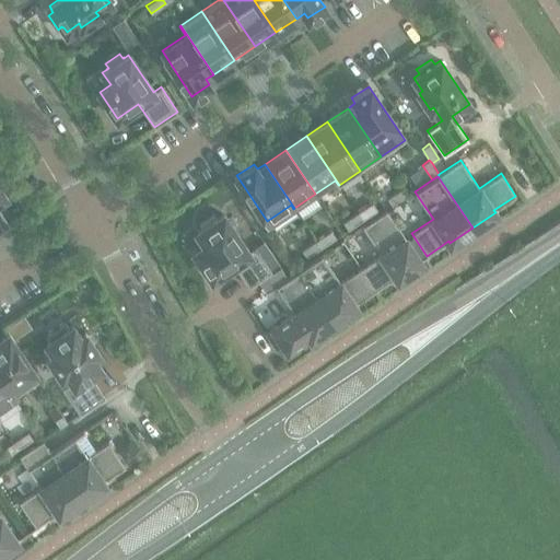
[(407,196),(401,188),(387,198),(392,206),(407,196)]
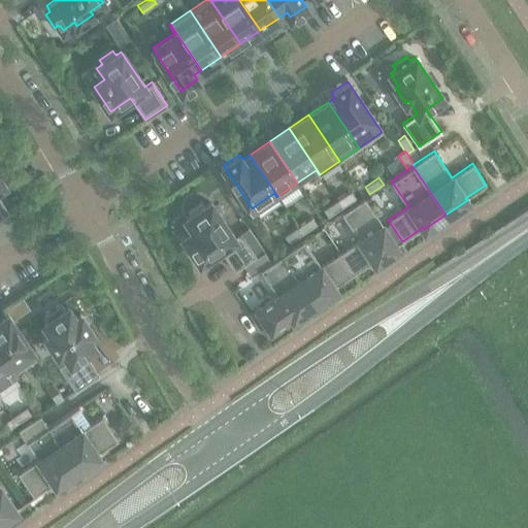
[(356,198),(351,191),(337,200),(341,207),(356,198)]
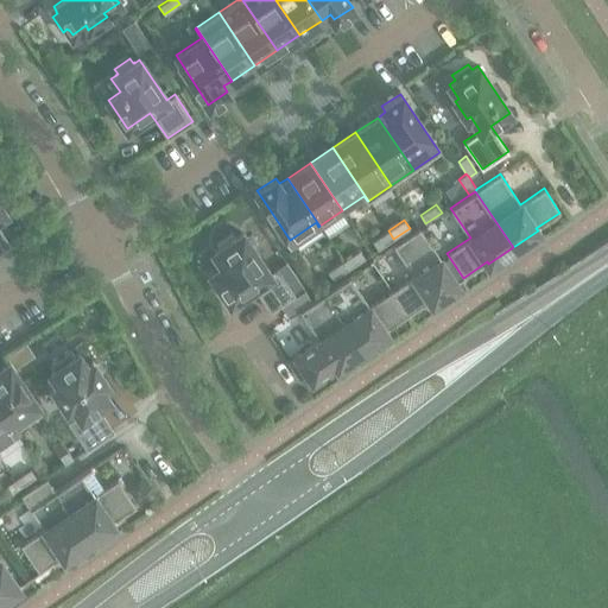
[(419,228),(393,246),(413,276),(391,291),(407,315),(430,299),(431,302),(457,285),(419,228)]
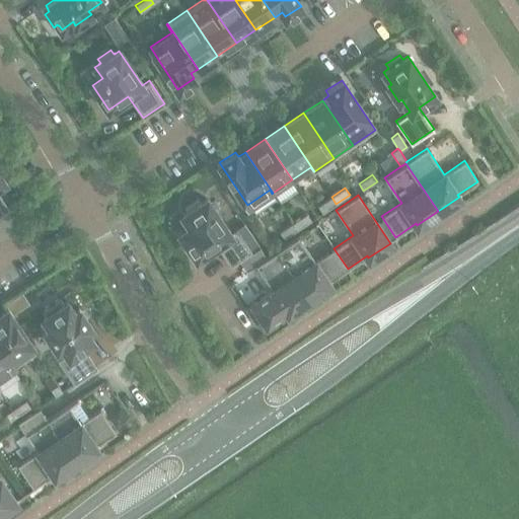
[(317,206),(322,213),(336,204),(331,197),(317,206)]
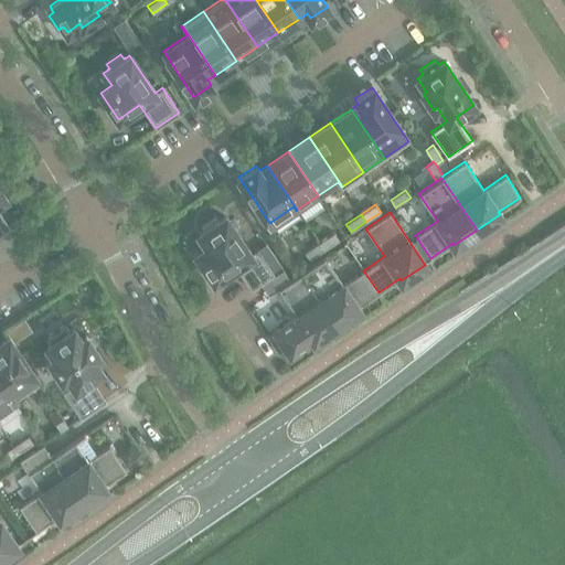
[(266,244),(257,248),(251,254),(225,216),(221,220),(220,219),(219,220),(215,216),(202,225),(204,230),(203,231),(199,234),(206,247),(195,255),(213,280),(235,266),(251,289),(260,283),(283,268),(266,244)]
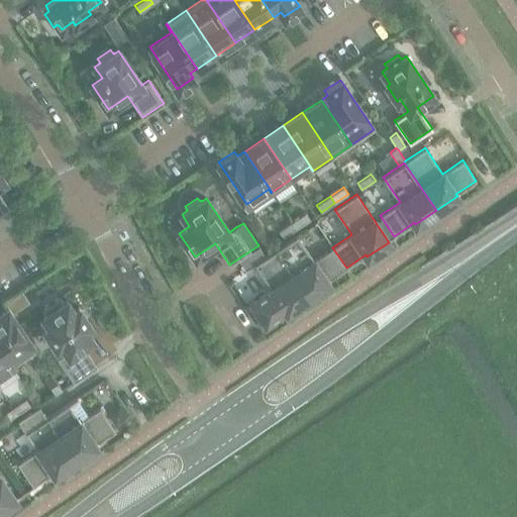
[(310,219),(305,213),(292,222),(297,228),(310,219)]
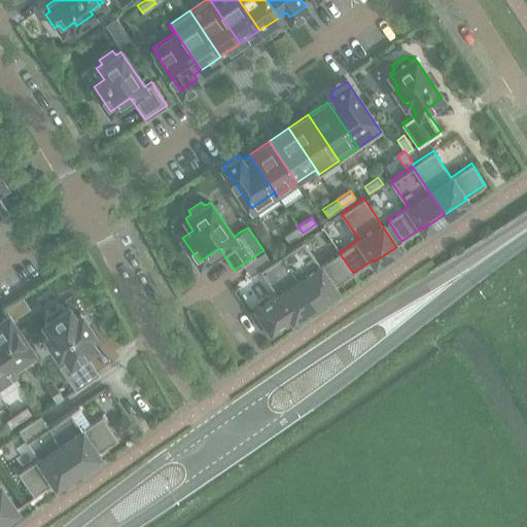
[(284,235),(288,242),(303,233),(297,226),(284,235)]
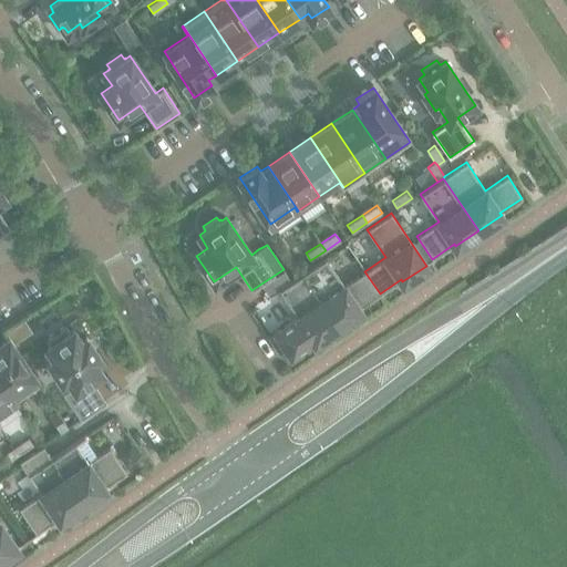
[(364,271),(343,286),(325,257),(301,272),(337,326),(360,310),(359,308),(380,294),(364,271)]
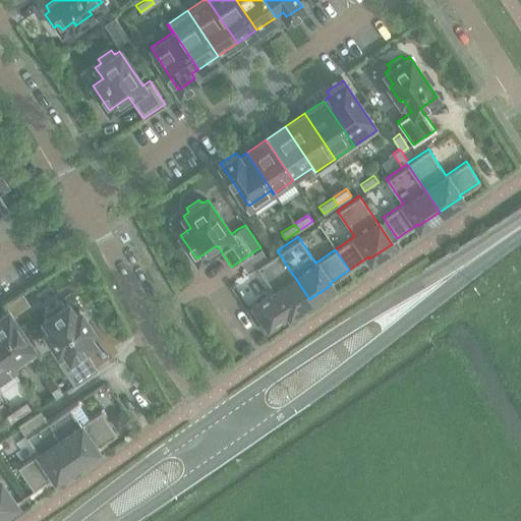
[(261,247),(240,261),(247,271),(255,265),(274,291),(253,304),(268,326),(287,311),(289,313),(309,299),(277,250),(268,257),(261,247)]
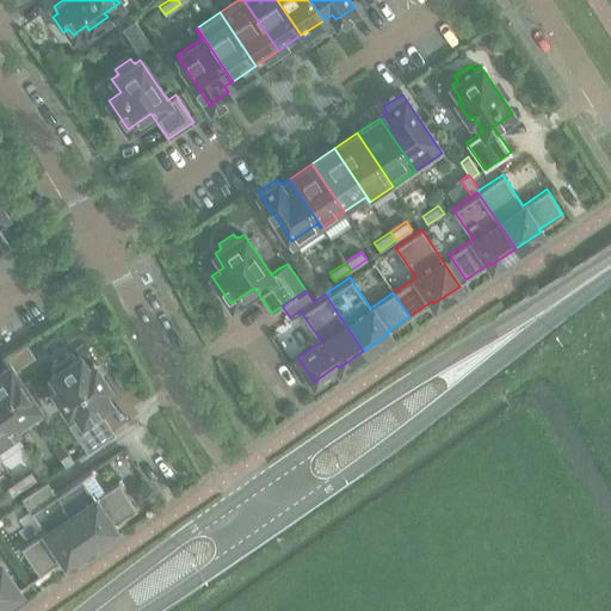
[(79,355),(74,357),(71,351),(50,365),(55,370),(50,374),(59,386),(53,389),(67,409),(73,406),(80,417),(69,424),(87,450),(113,433),(96,408),(109,400),(100,387),(106,383),(93,363),(87,368),(79,355)]
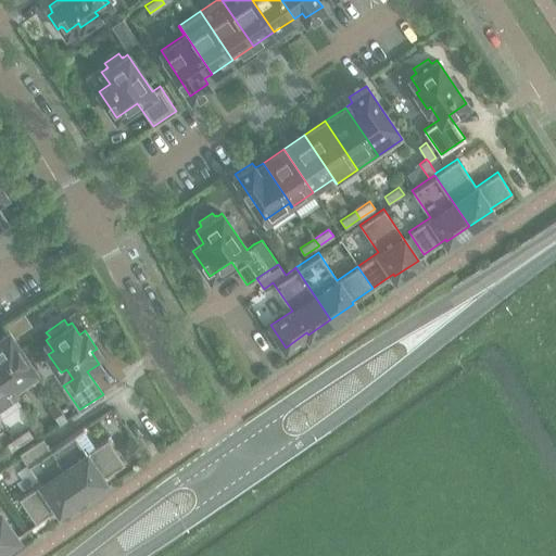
[(38,377),(8,332),(0,337),(0,374),(14,395),(15,394),(14,392),(38,377)]
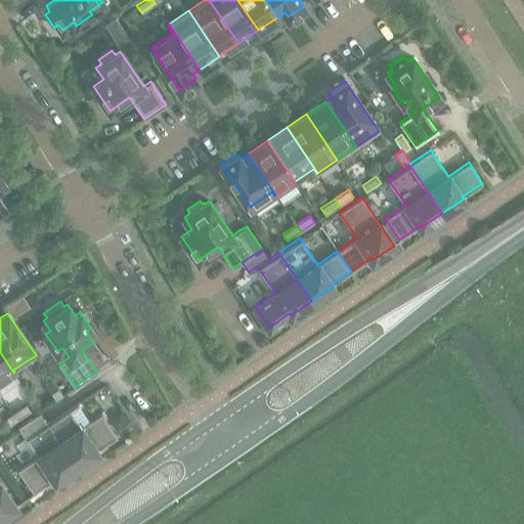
[(0,392),(0,393),(0,392),(0,381),(13,373),(0,352),(0,392)]
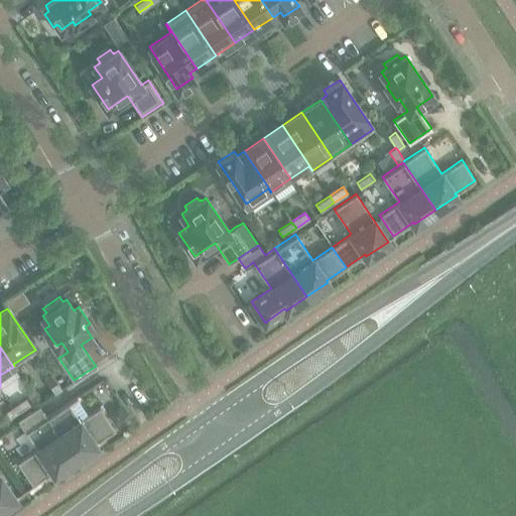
[(54,394),(61,389),(57,382),(50,387),(54,394)]
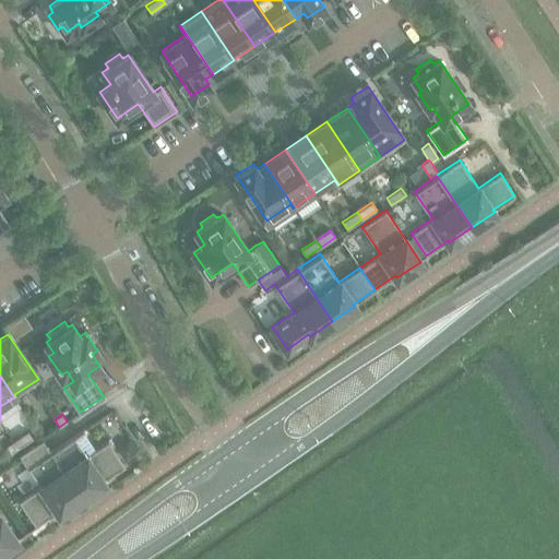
[(33,438),(27,431),(13,441),(19,449),(33,438)]
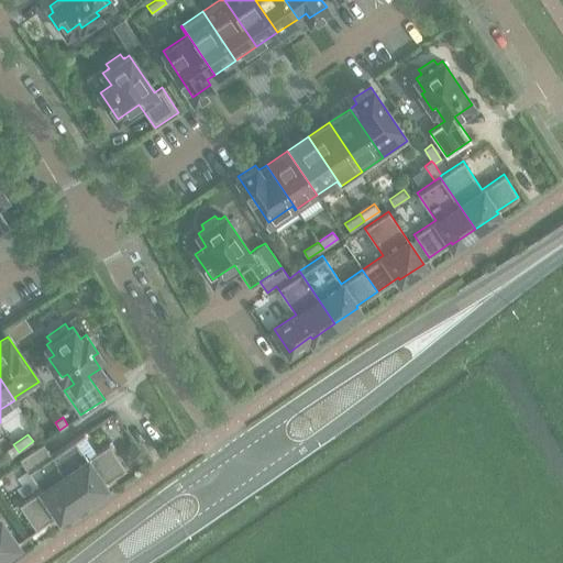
[(87,459),(74,440),(52,455),(81,501),(105,485),(103,483),(125,468),(109,443),(87,459)]
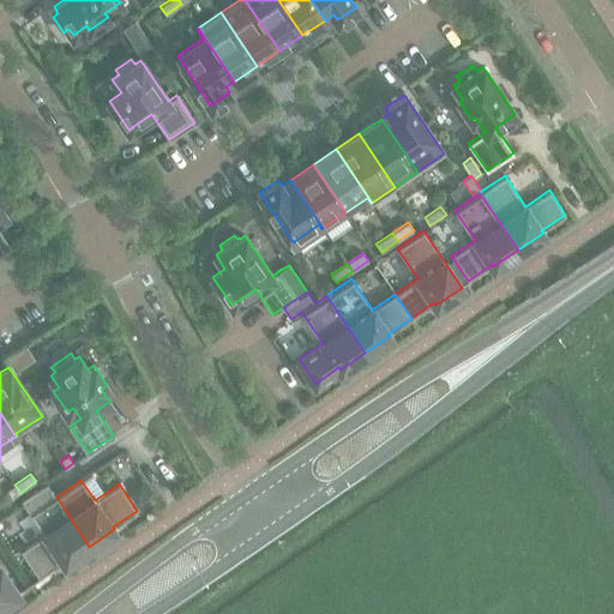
[(62,561),(65,564),(89,547),(56,497),(47,482),(20,499),(44,534),(20,551),(38,577),(62,561)]
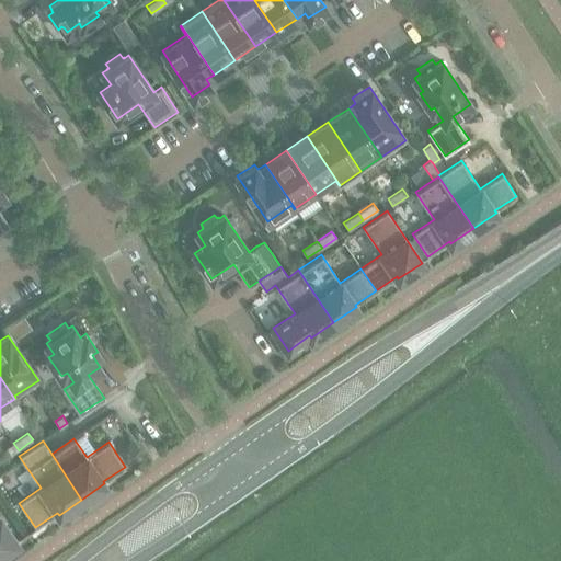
[(13,443),(6,447),(11,455),(19,450),(13,443)]
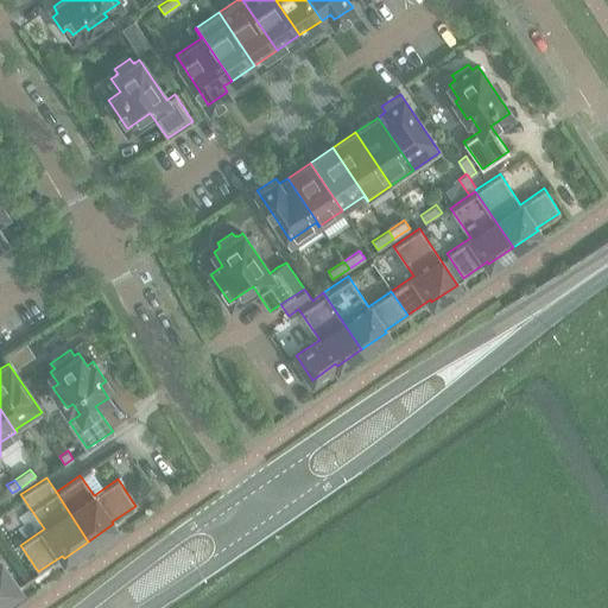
[(135,498),(146,491),(139,481),(130,488),(135,498)]
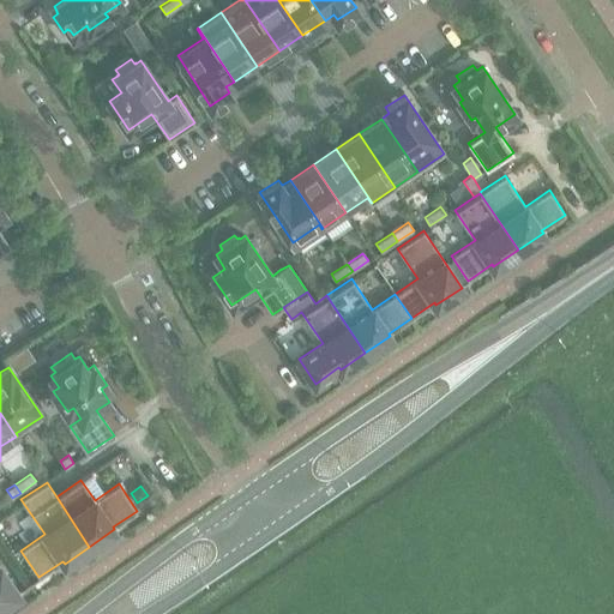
[(0,606),(19,594),(0,565),(0,606)]
